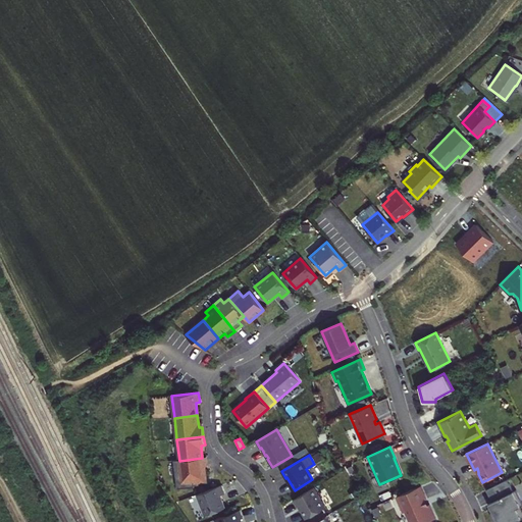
[(207,466),(206,457),(202,458),(179,461),(173,461),(176,489),(194,487),(194,483),(206,481),(204,467),(207,466)]
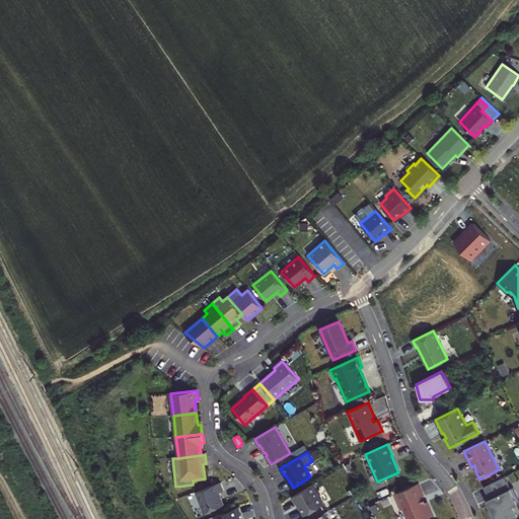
[(510,488),(504,476),(483,487),(489,499),(493,507),(490,509),(487,510),(491,518),(509,518),(517,515),(513,505),(517,503),(518,502),(518,500),(512,487),(510,488)]
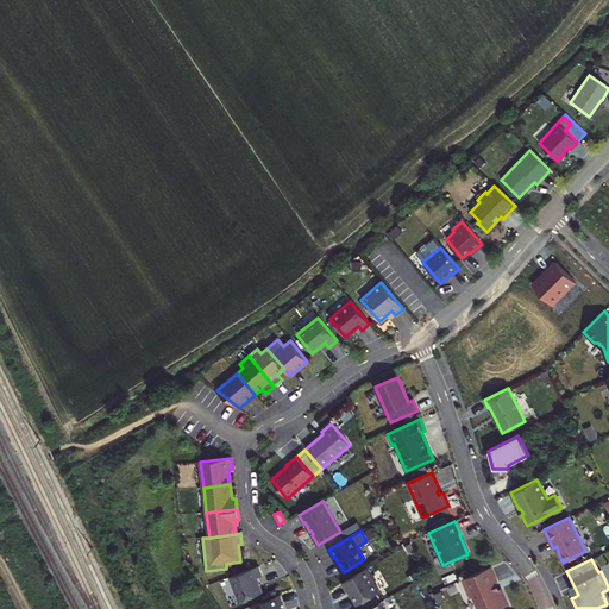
[(262,576),(258,566),(230,577),(239,602),(262,592),(257,578),(262,576)]
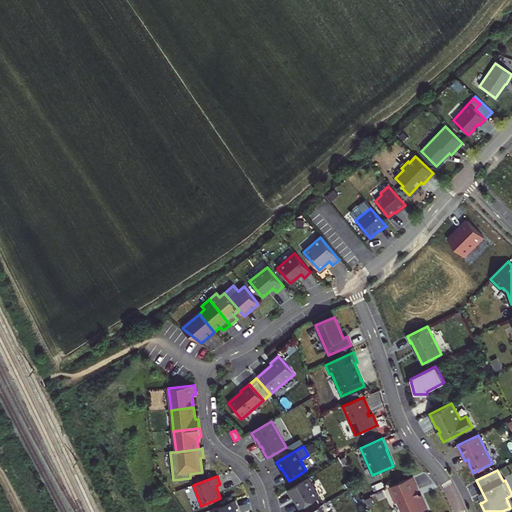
[(417,490),(412,477),(390,486),(392,491),(391,492),(395,503),(397,502),(401,511),(418,511),(427,508),(421,495),(418,496),(416,490),(417,490)]
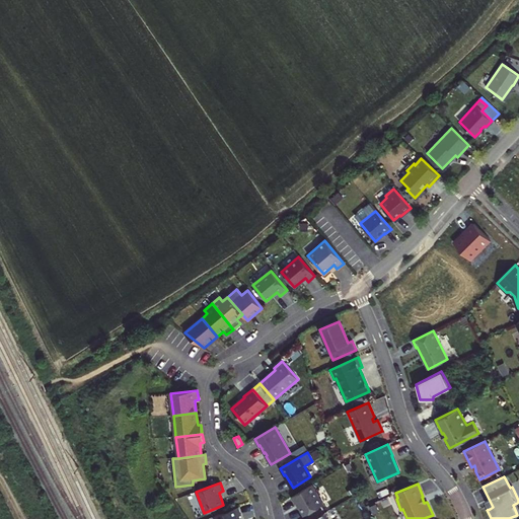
[(323,505),(312,485),(291,497),(295,503),(296,503),(304,516),(323,505)]
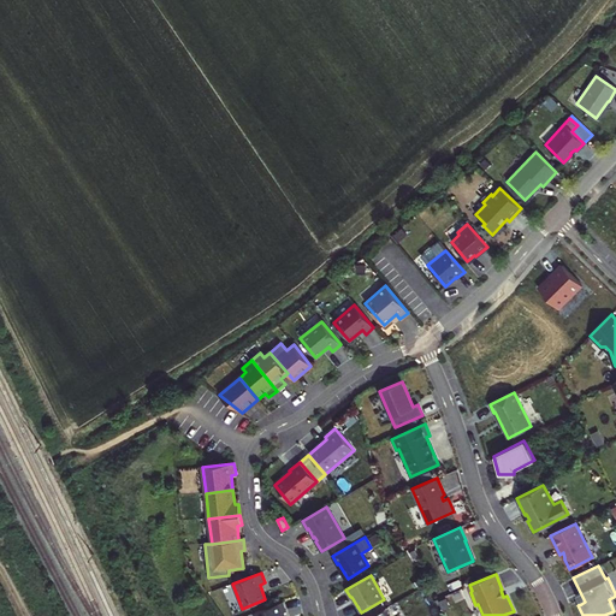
[(286,611),(283,602),(254,614),(254,615),(284,615),(283,612),(286,611)]
